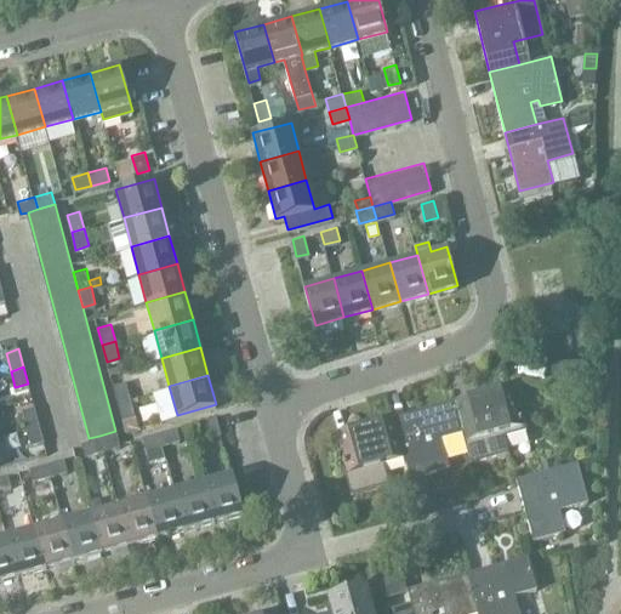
[(126,380),(113,384),(118,401),(130,397),(126,380)]
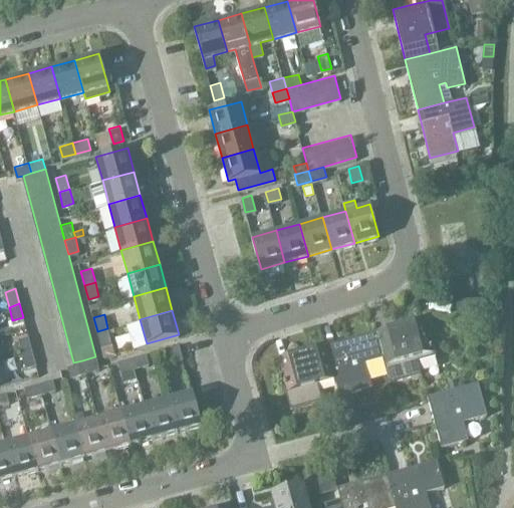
[(432,317),(427,319),(426,316),(374,330),(384,367),(389,379),(421,370),(418,358),(436,353),(430,331),(435,330),(432,317)]
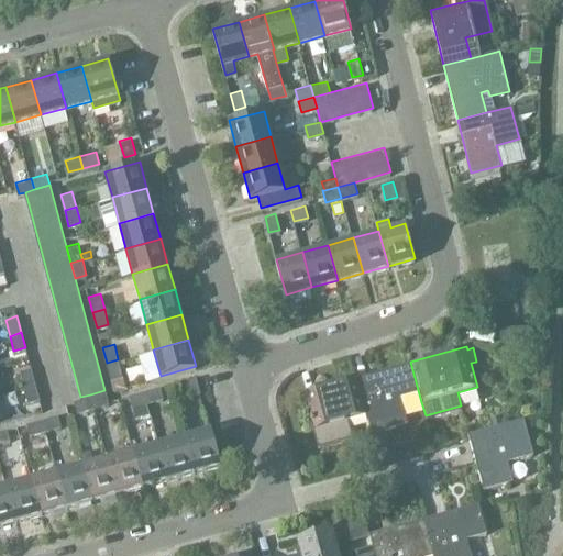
[(118,359),(107,363),(111,378),(113,389),(123,387),(122,376),(118,359)]
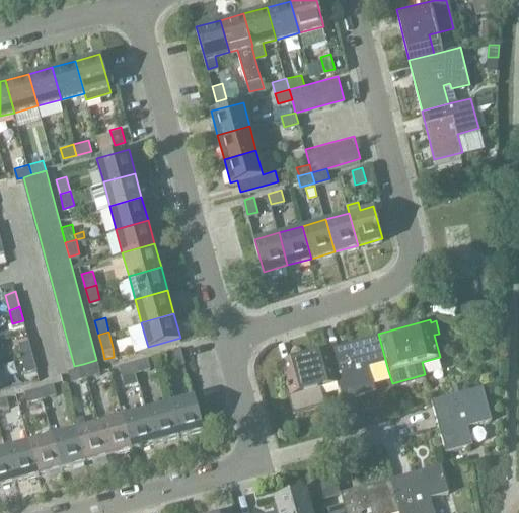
[(372,376),(388,371),(378,334),(328,347),(338,381),(342,397),(375,388),(372,376)]
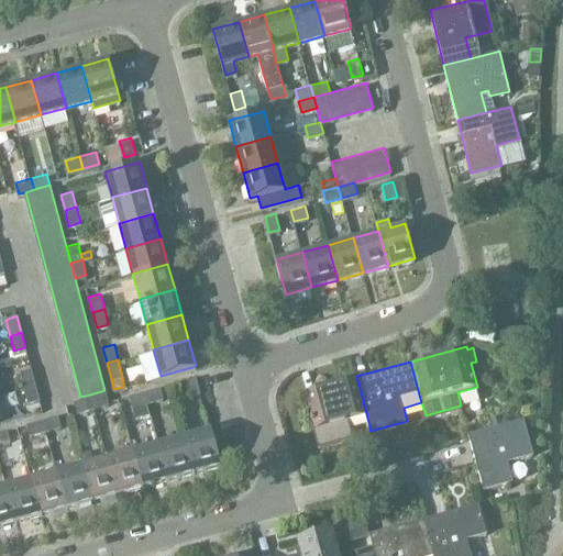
[(31,367),(19,370),(23,386),(35,382),(31,367)]
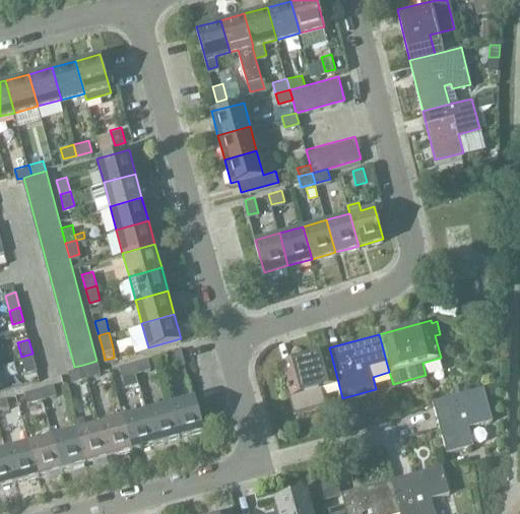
[(174,365),(185,362),(181,346),(170,350),(174,365)]
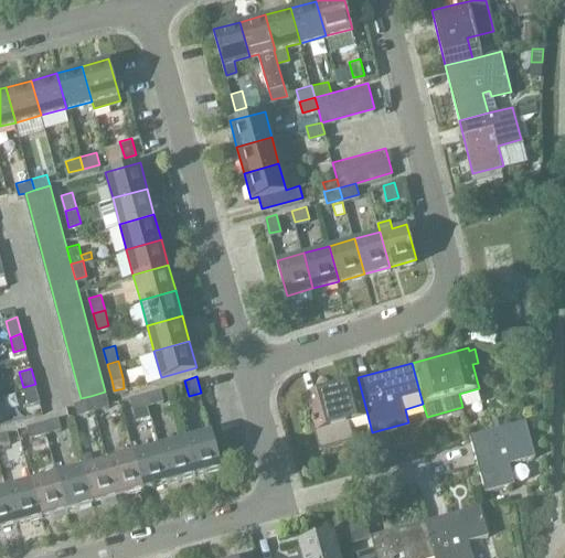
[(350,420),(368,415),(358,377),(305,392),(319,448),(354,437),(350,420)]
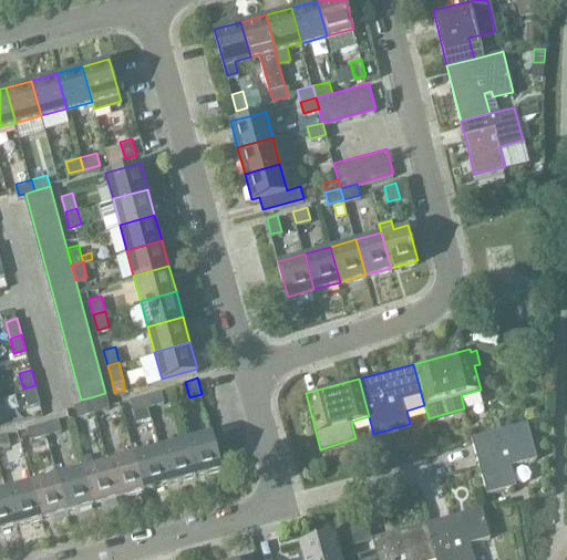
[(35,385),(23,389),(28,404),(40,401),(35,385)]
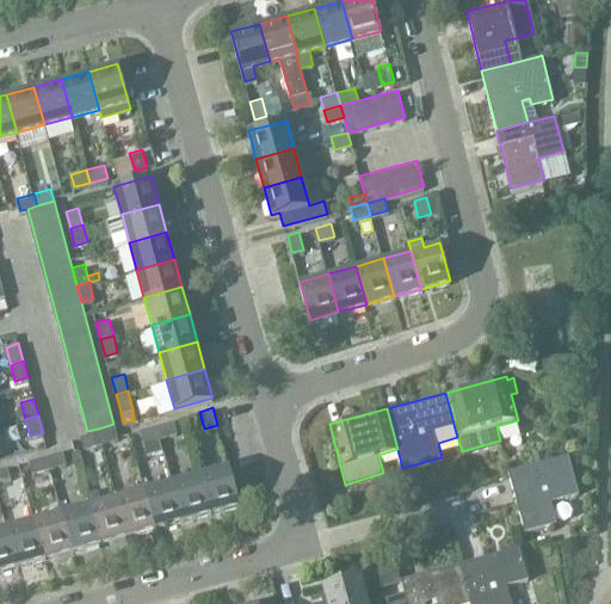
[(156,424),(159,437),(178,432),(173,419),(156,424)]
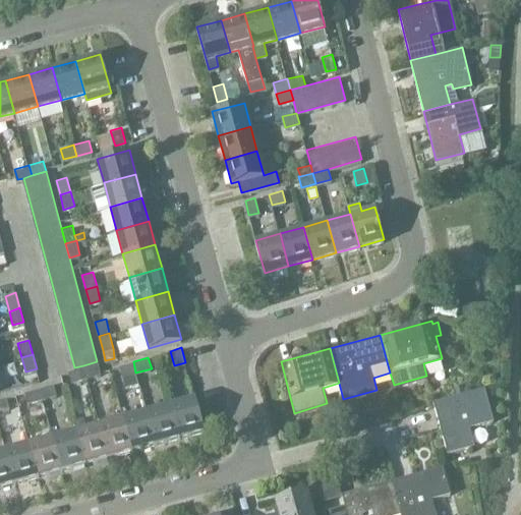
[(83,365),(87,375),(100,372),(97,361),(83,365)]
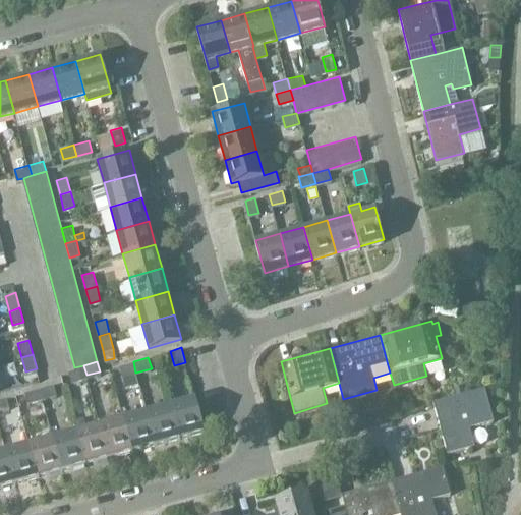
[(138,383),(135,373),(133,361),(119,365),(122,376),(124,386),(138,383)]
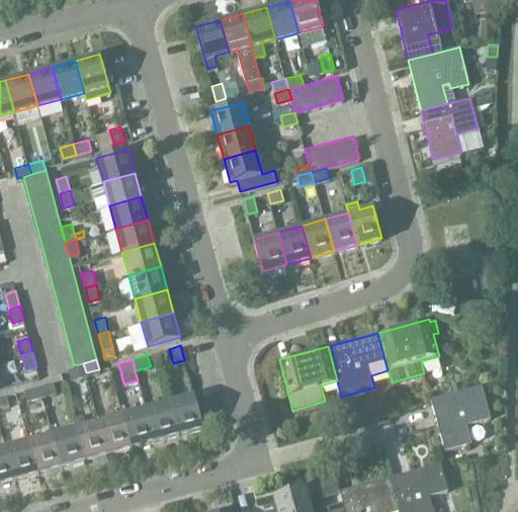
[(71,376),(86,372),(83,363),(74,365),(68,367),(71,376)]
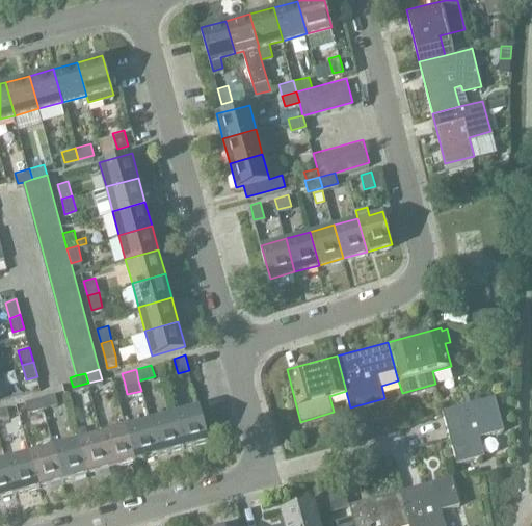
[(85,385),(76,387),(78,396),(87,394),(85,385)]
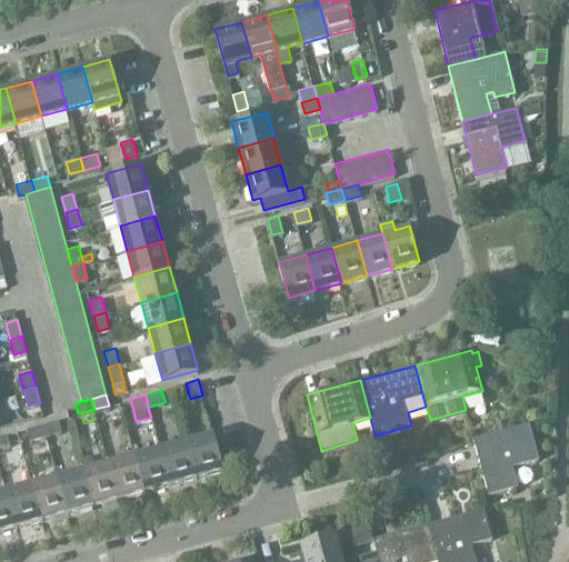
[(505,418),(497,420),(499,429),(507,427),(505,418)]
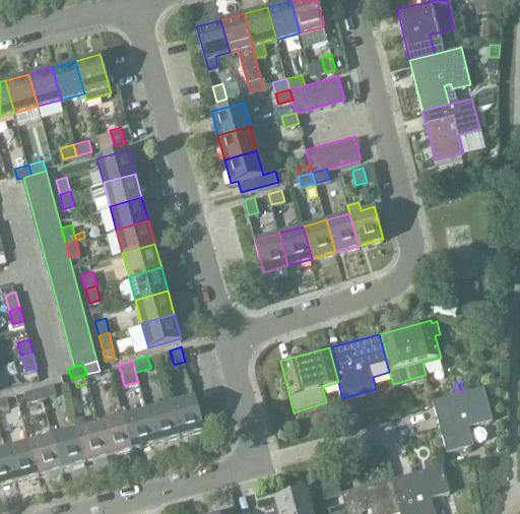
[(40,387),(43,397),(56,393),(53,383),(40,387)]
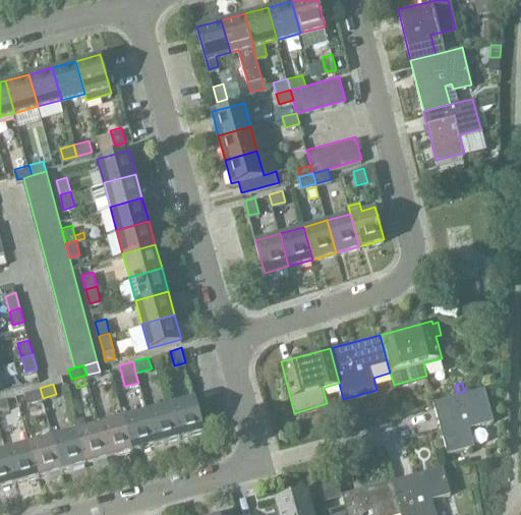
[(483,387),(437,399),(433,400),(448,451),(473,443),(469,425),(493,418),(483,387)]
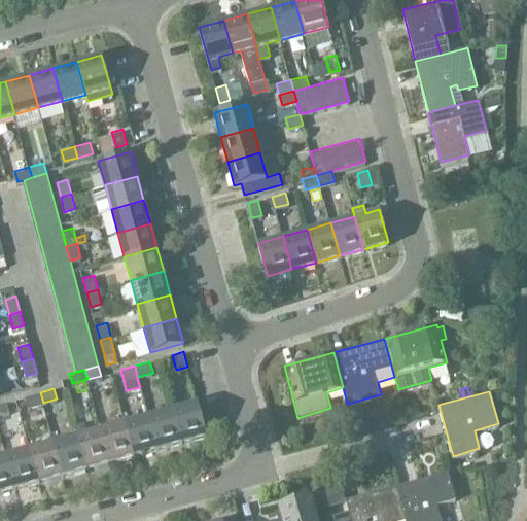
[(28,407),(43,403),(40,392),(25,396),(28,407)]
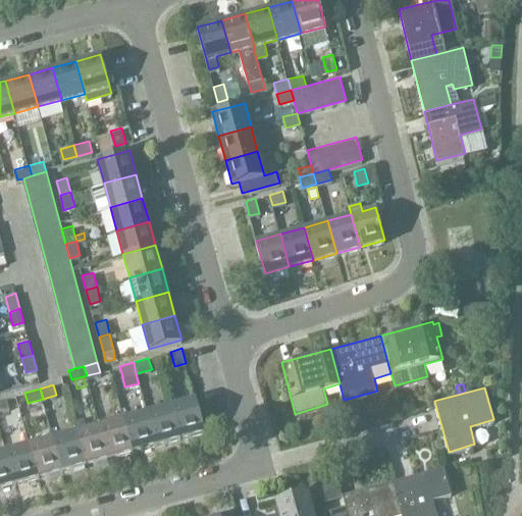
[(0,398),(0,410),(9,408),(6,397),(0,398)]
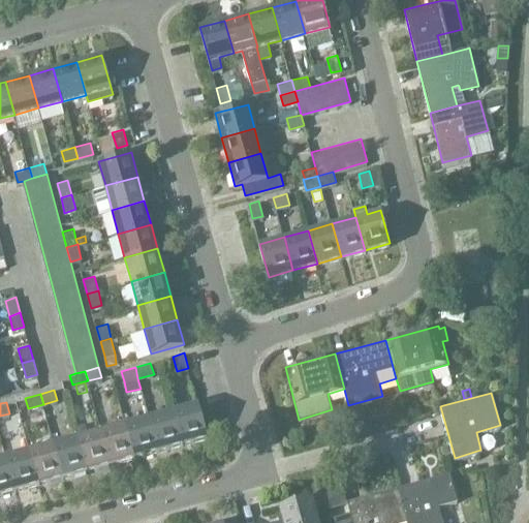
[(173,409),(182,442),(207,435),(197,402),(173,409)]
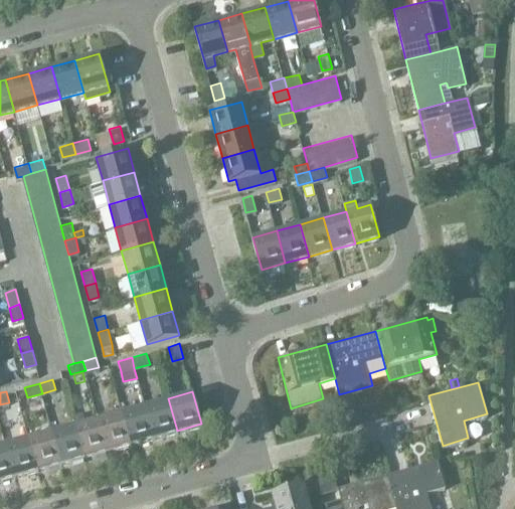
[(154,437),(177,431),(168,398),(145,405),(154,437)]
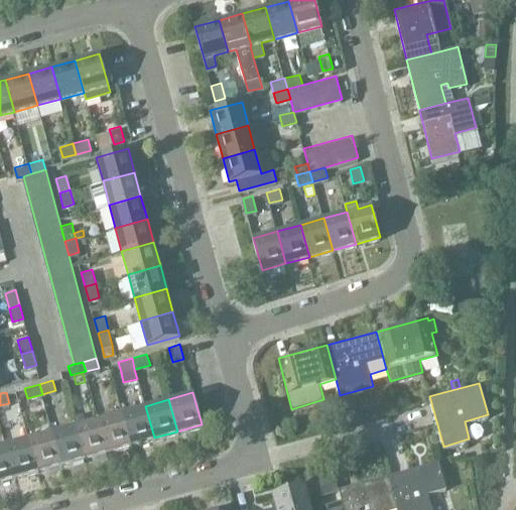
[(131,444),(154,437),(145,406),(122,412),(131,444)]
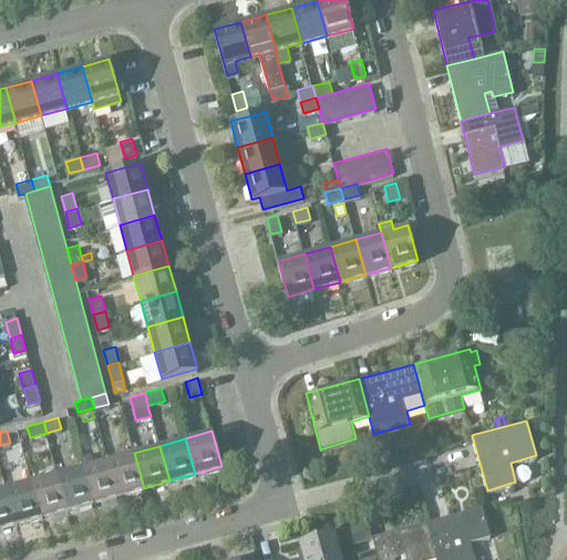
[(119,495),(144,488),(134,453),(109,459),(119,495)]
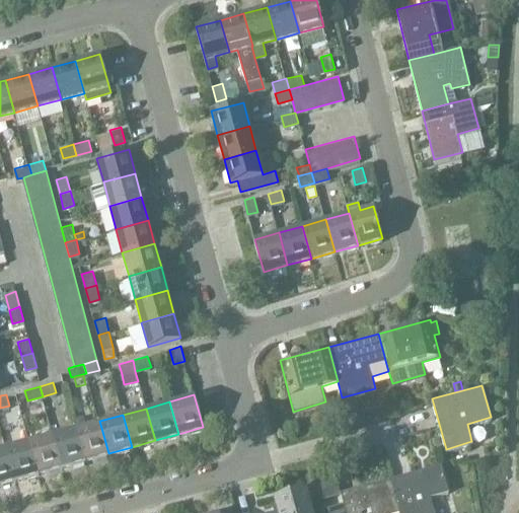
[(85,459),(108,453),(99,421),(76,428),(85,459)]
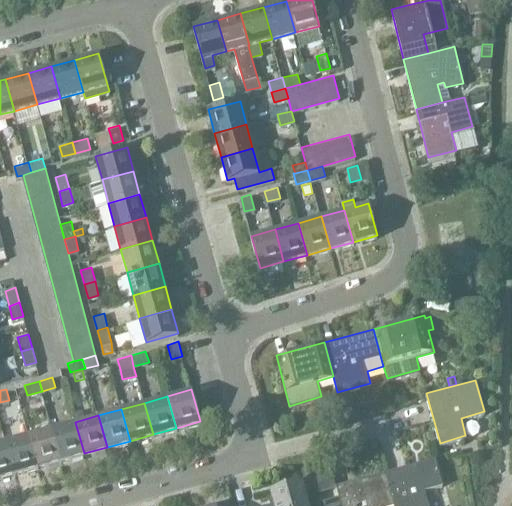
[(61,460),(84,453),(75,422),(52,428),(61,460)]
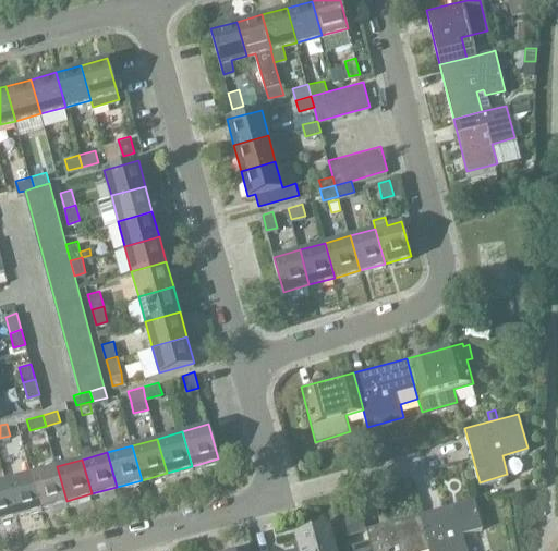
[(40,507),(67,501),(57,466),(32,473),(40,507)]
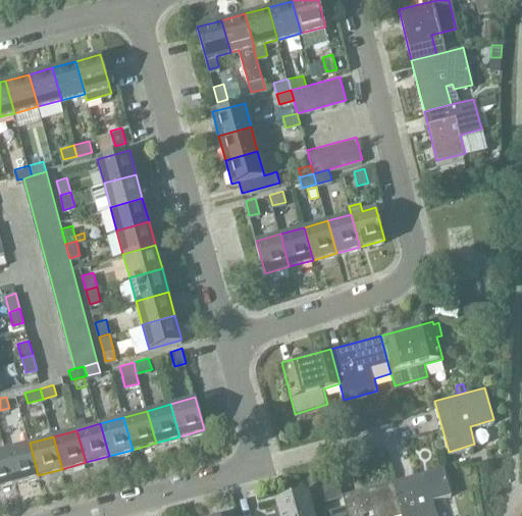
[(14,482),(38,475),(30,443),(5,450),(14,482)]
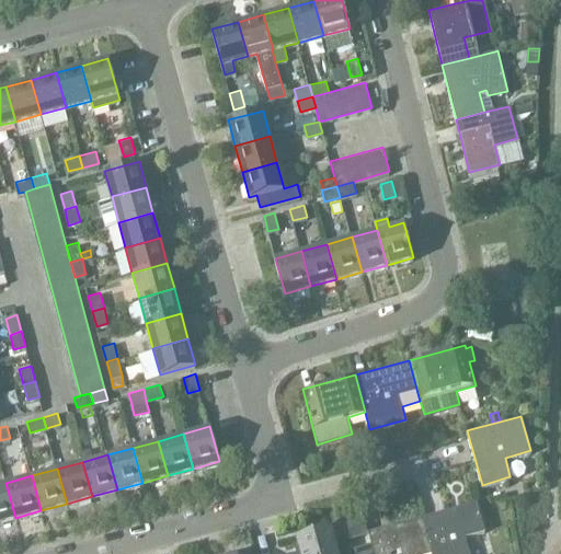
[(0,521),(15,518),(6,483),(0,484),(0,521)]
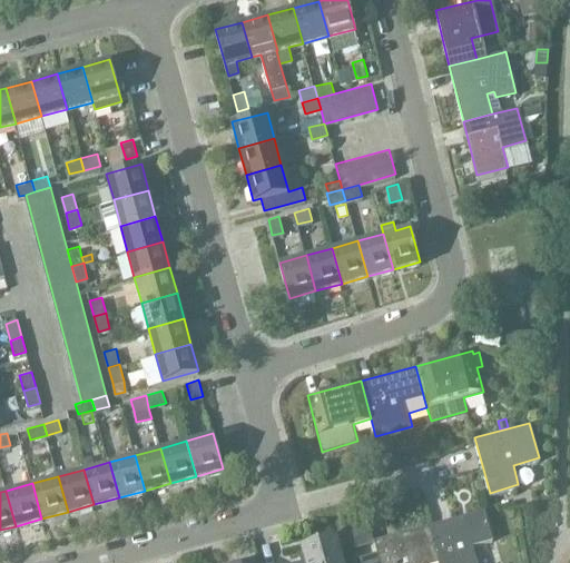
[(429,523),(436,552),(439,562),(478,562),(472,542),(491,536),(484,509),(429,523)]
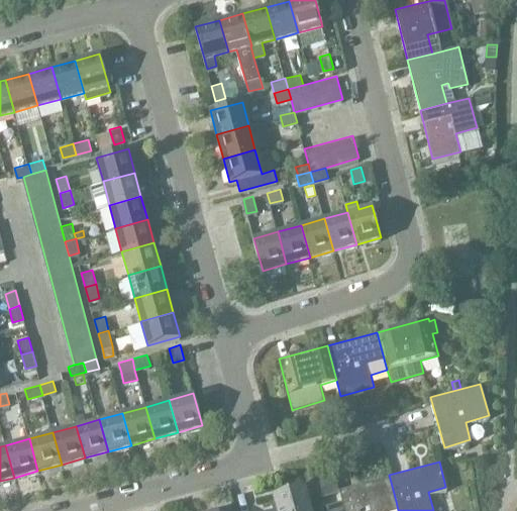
[(380,510),(379,505),(396,501),(389,475),(339,489),(344,510),(380,510)]
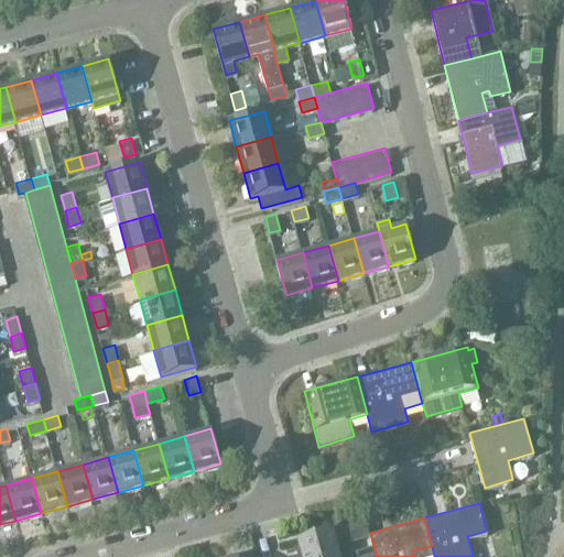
[(294,556),(282,556),(283,556),(282,556),(338,556),(332,531),(299,539),(302,555),(294,556)]
